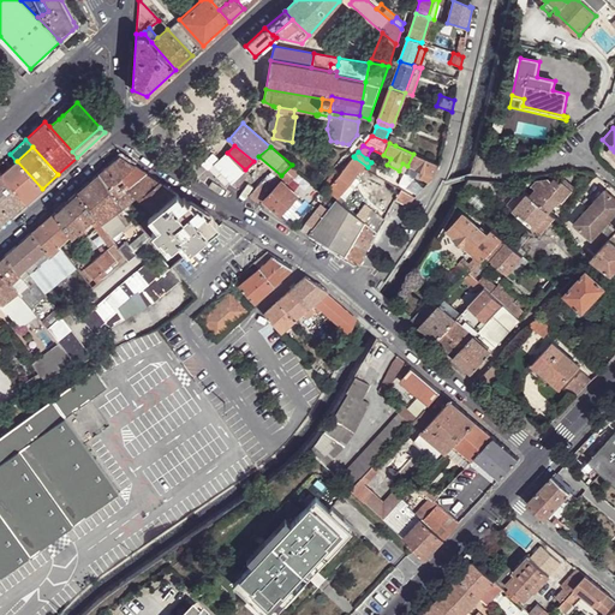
[(440,166),(413,154),(407,166),(422,173),(418,179),(428,184),(430,181),(440,166)]
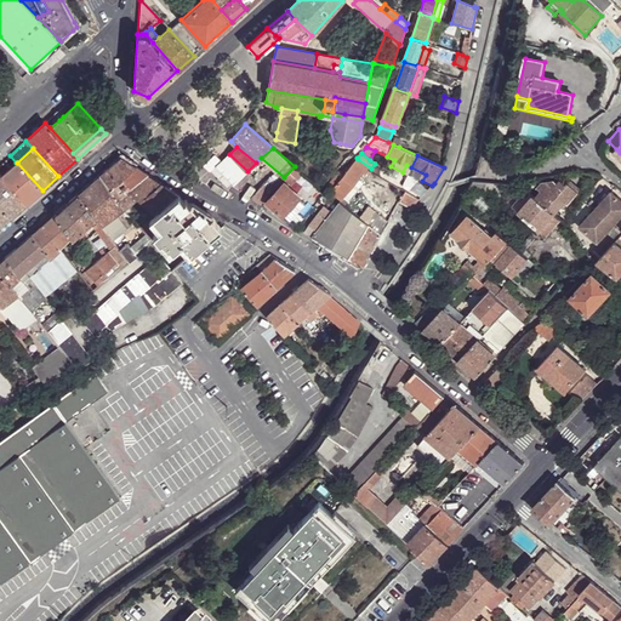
[(121,158),(100,177),(109,191),(138,169),(121,158)]
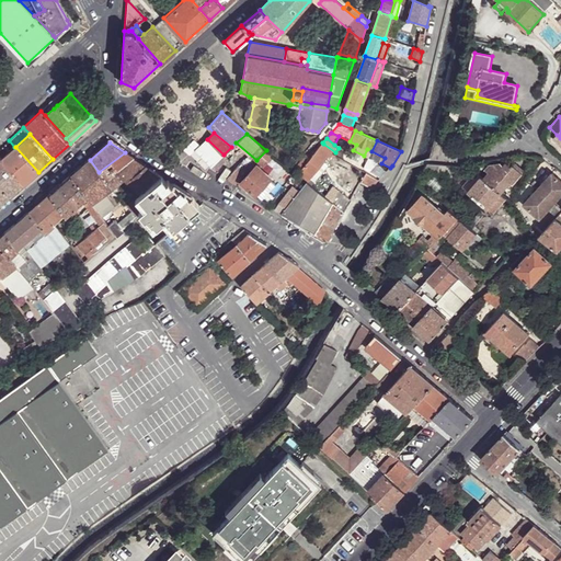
[(333,153),(335,152),(323,144),(320,148),(329,155),(331,157),(333,153)]
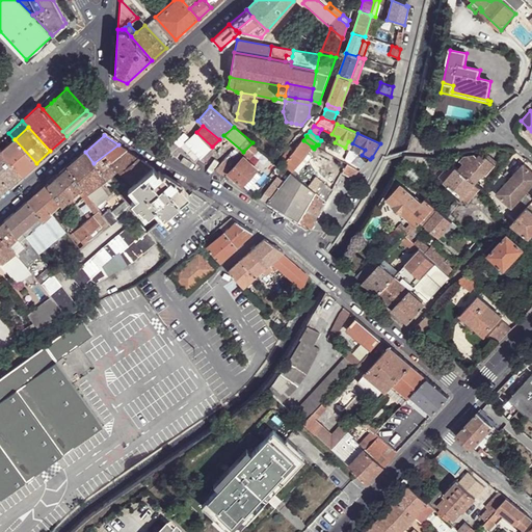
[(22,175),(36,163),(15,139),(14,139),(0,152),(22,175)]
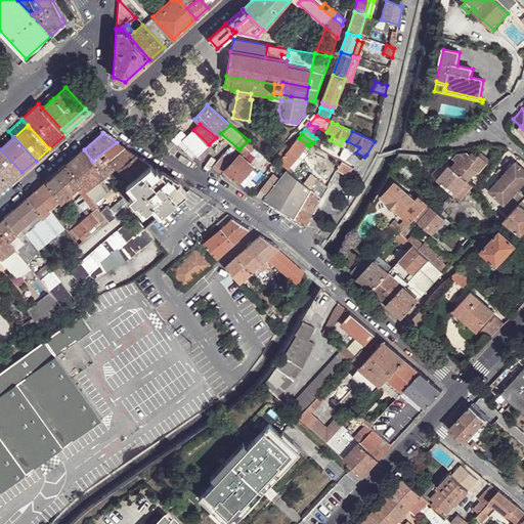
[(290,148),(279,161),(288,168),(290,165),(303,150),(307,144),(299,138),(290,148)]
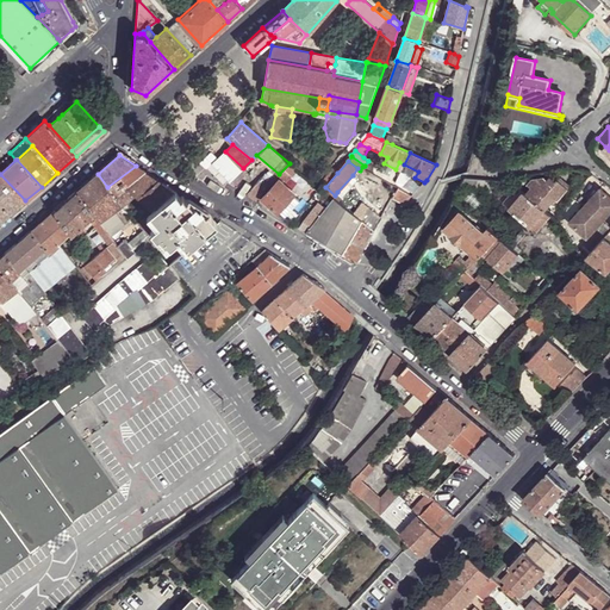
[(296,169),(290,163),(279,174),(286,180),(296,169)]
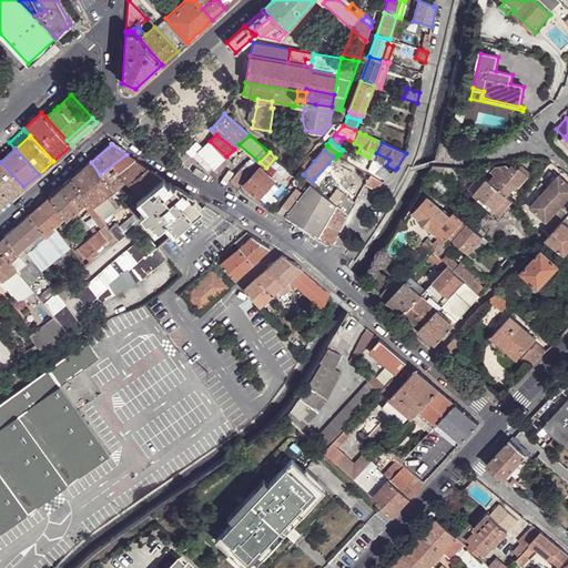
[(127,154),(100,174),(107,183),(118,175),(135,160),(130,156),(127,154)]
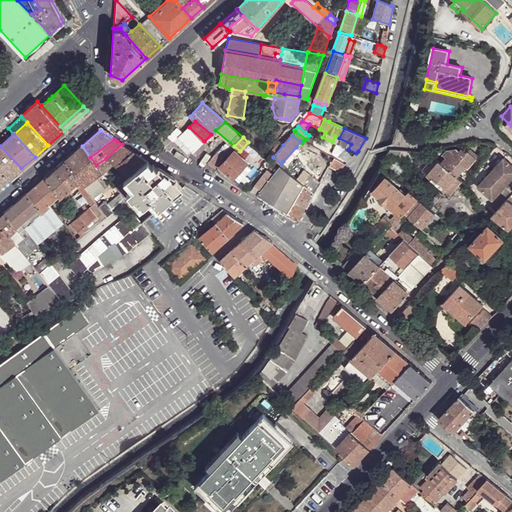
[(283,145),(279,142),(268,154),(273,157),(283,145)]
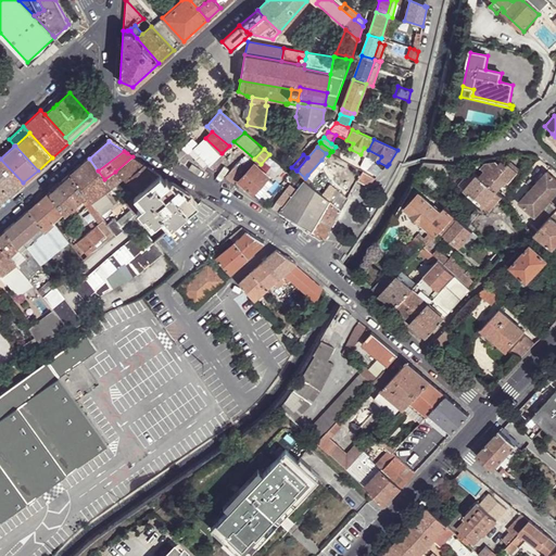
[(133,156),(115,172),(124,178),(127,179),(144,164),(138,160),(133,156)]
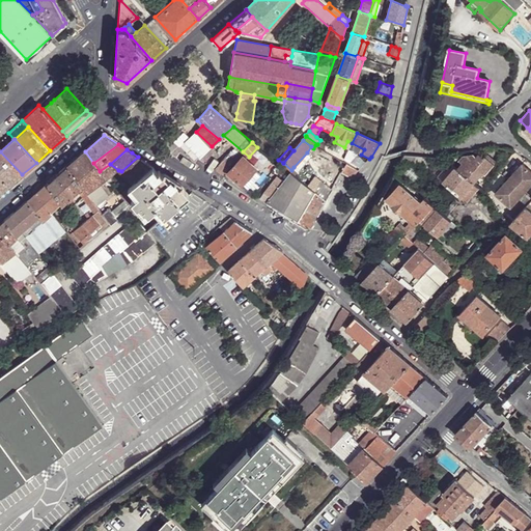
[(0,193),(4,190),(22,174),(0,151),(0,150),(0,193)]
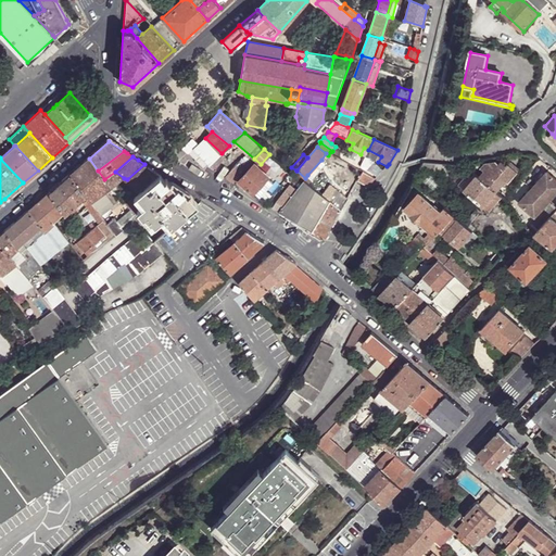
[(89,159),(72,175),(87,196),(91,202),(111,187),(104,179),(98,171),(89,159)]
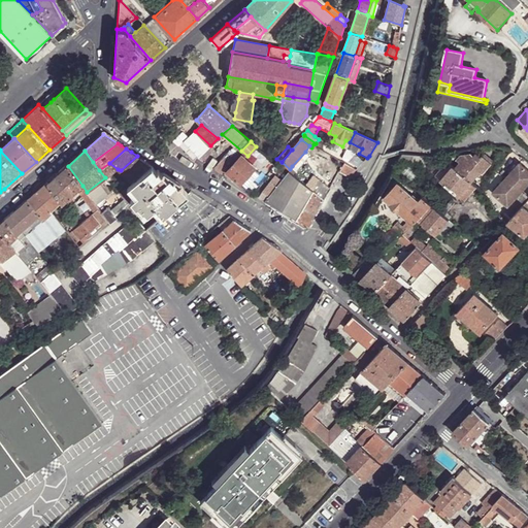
[(305,152),(292,166),(295,170),(308,155),(305,152)]
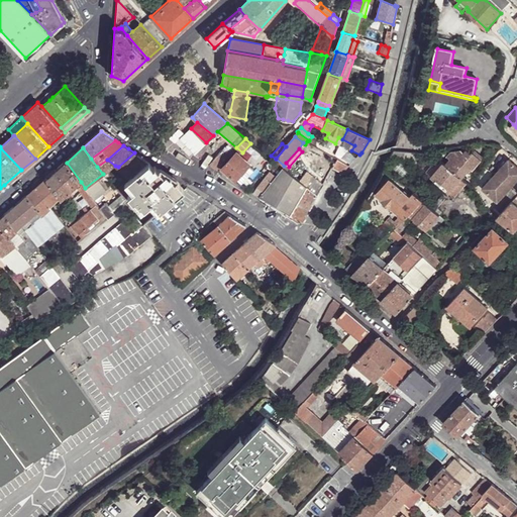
[(340,158),(350,164),(358,157),(345,148),(340,158)]
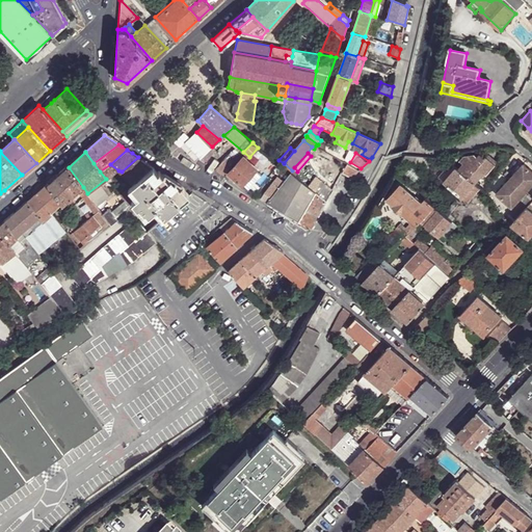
[(230,155),(227,158),(233,164),(239,157),(237,155),(233,158),(230,155)]
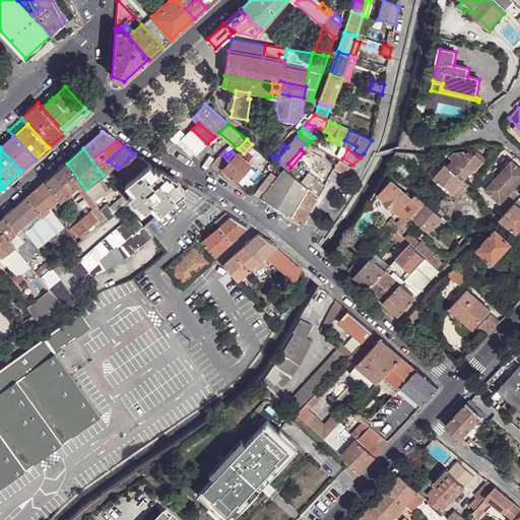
[(454,160),(449,166),(464,179),(473,169),(475,171),(485,158),(477,151),(474,155),(469,153),(467,154),(465,152),(455,153),(451,158),(454,160)]
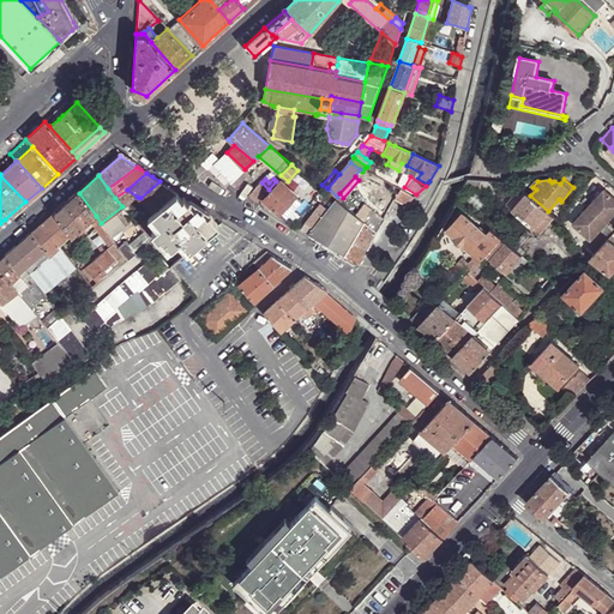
[(281,211),(295,196),(296,193),(281,180),(264,198),(280,212),(281,211)]
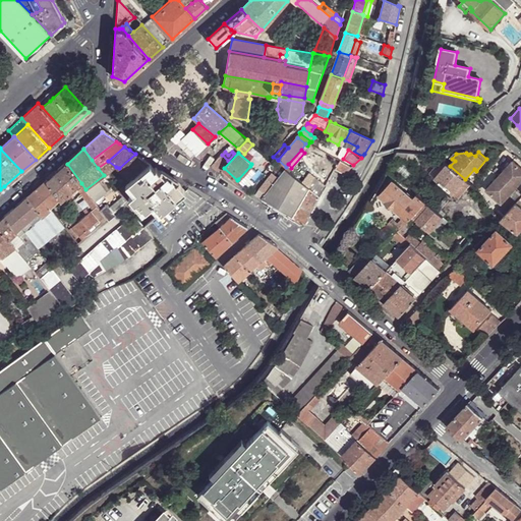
[(402,154),(400,155),(396,160),(416,161),(416,153),(412,153),(404,153),(402,154)]
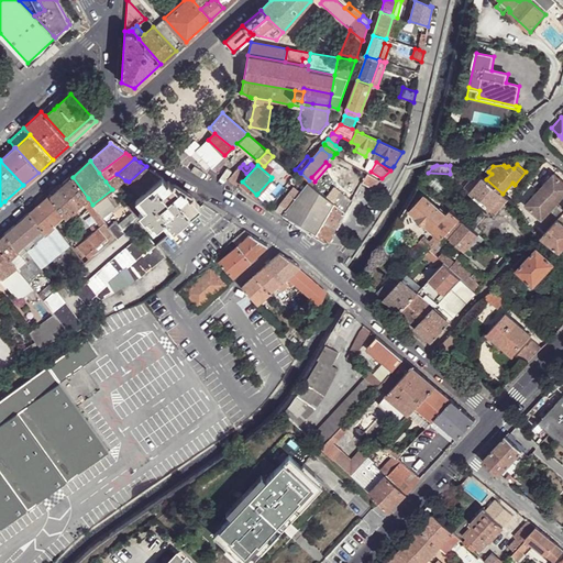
[(146,166),(129,181),(141,195),(162,175),(152,169),(146,166)]
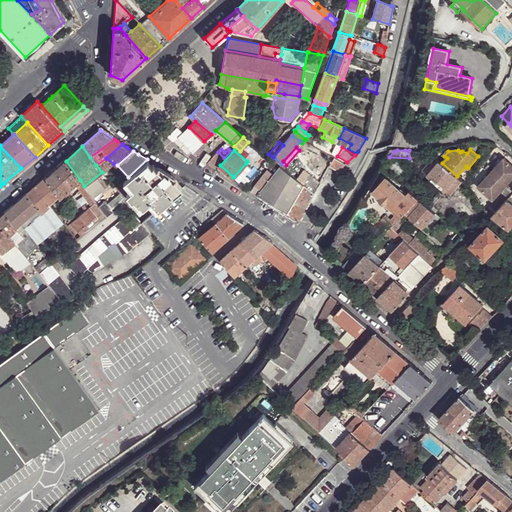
[(218,152),(208,163),(215,168),(224,158),(218,152)]
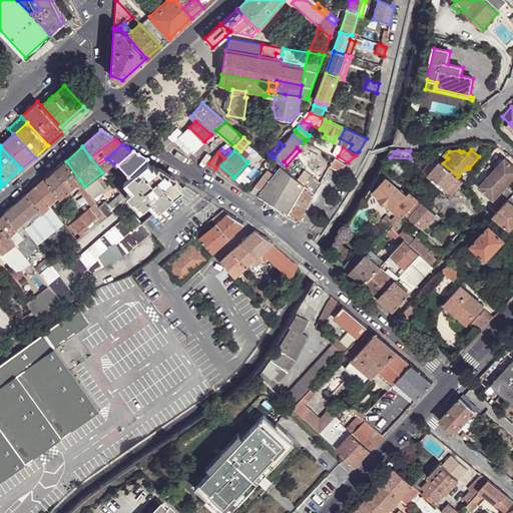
[(441,161),(435,157),(423,170),(429,175),(441,161)]
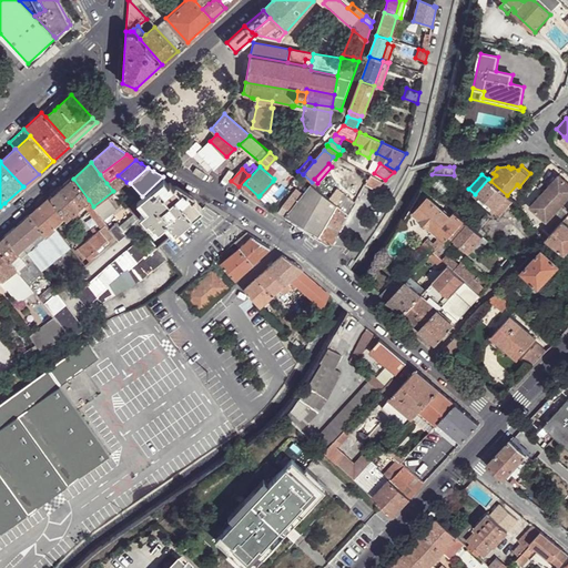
[(107,183),(113,191),(114,193),(127,182),(118,175),(107,183)]
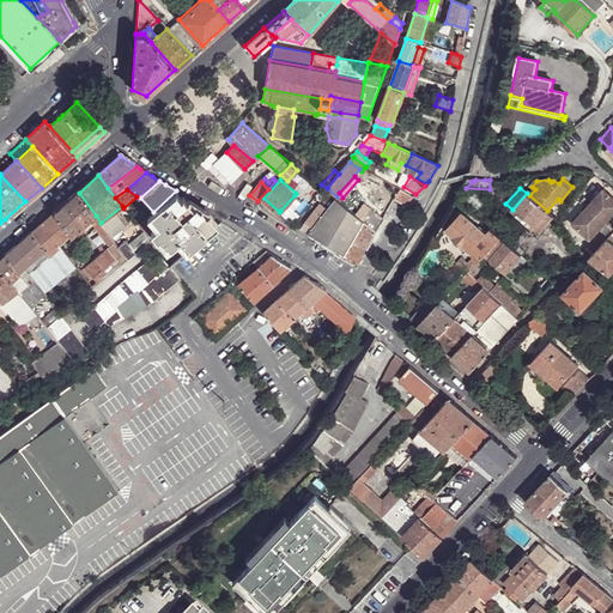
[(333,196),(326,189),(320,198),(327,204),(333,196)]
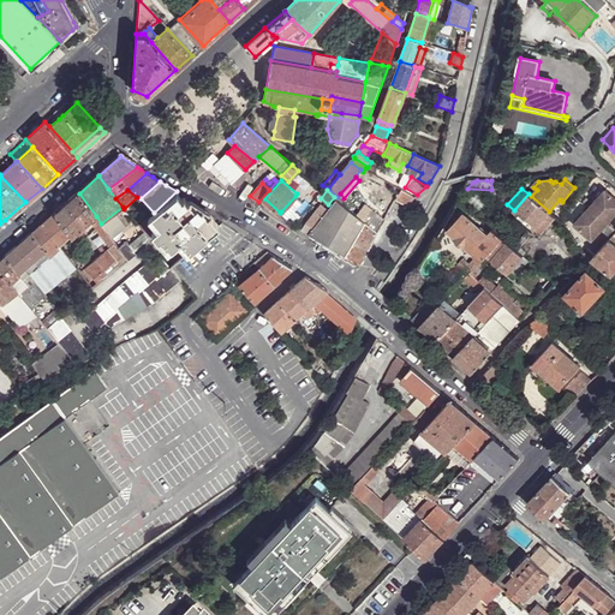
[(413,198),(401,190),(395,199),(406,206),(413,198)]
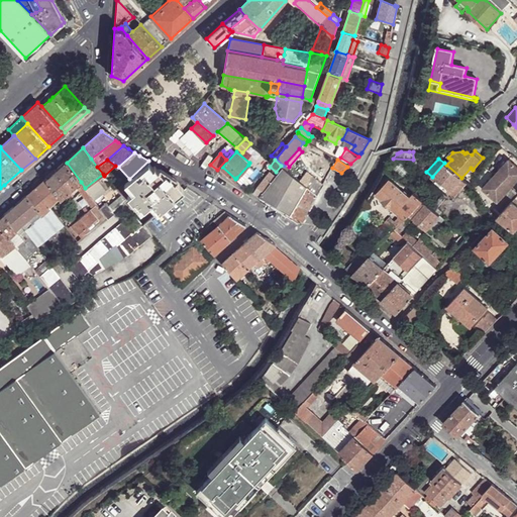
[(129,179),(117,189),(123,194),(125,197),(128,195),(133,201),(135,200),(140,205),(141,204),(144,208),(153,200),(161,209),(185,189),(177,180),(177,179),(175,180),(170,175),(169,176),(166,172),(164,174),(162,172),(159,168),(158,169),(154,165),(152,167),(148,161),(129,179)]
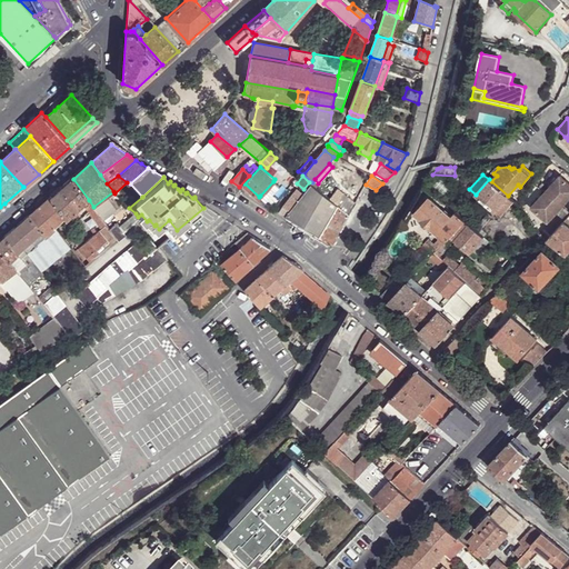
[(568,183),(560,177),(531,208),(548,223),(568,199),(568,183)]
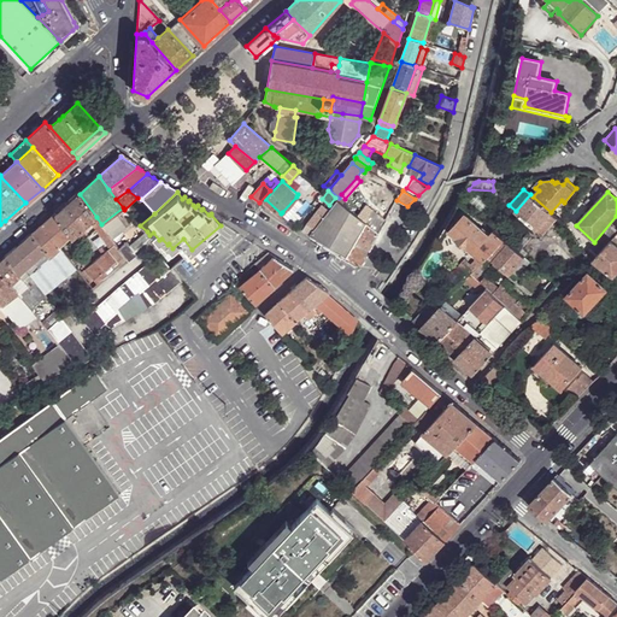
[(80,194),(57,213),(69,231),(72,236),(74,238),(77,234),(83,229),(97,217),(80,194)]
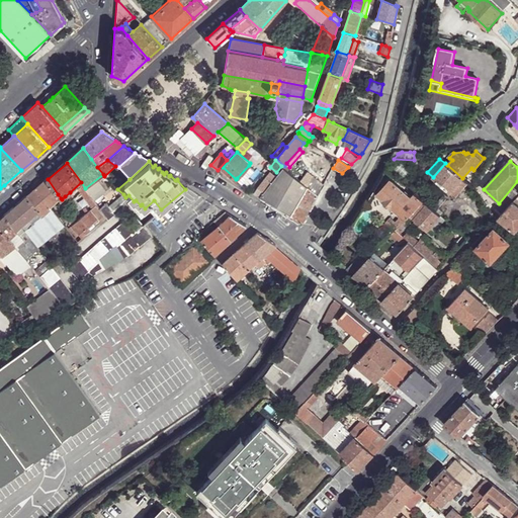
[(445,163),(433,177),(450,192),(455,186),(461,179),(462,178),(447,165),(445,163)]
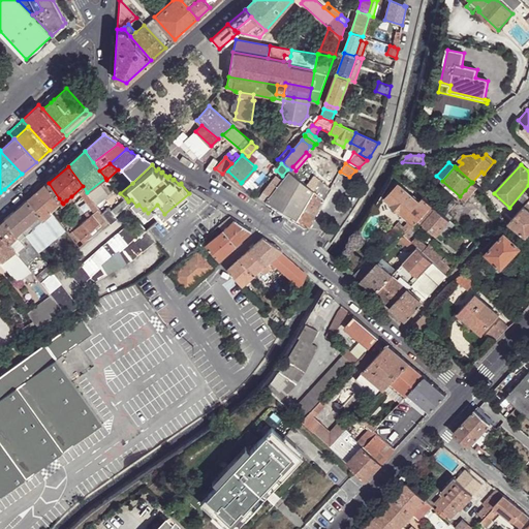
[(259,174),(254,168),(242,182),(247,187),(259,174)]
